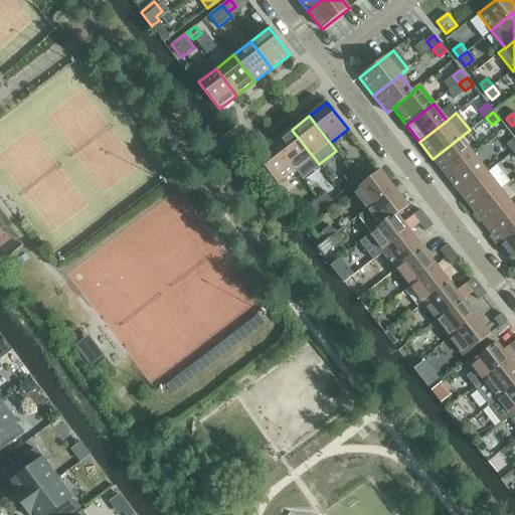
[(292,130),(275,143),(296,170),(298,168),(304,176),(305,175),(308,175),(312,173),(312,169),(319,164),(292,130)]
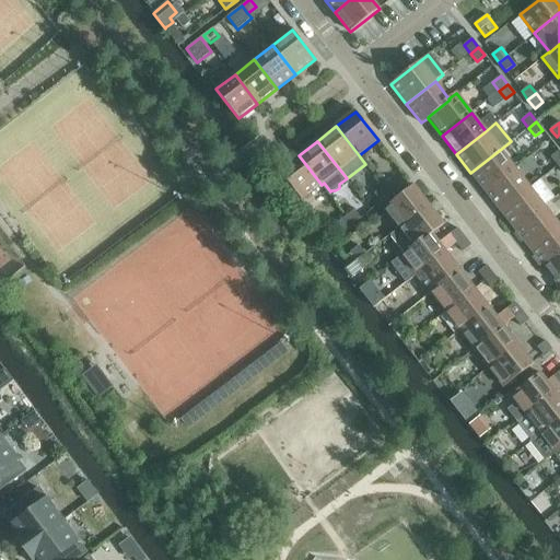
[(470,173),(486,191),(515,168),(500,150),(470,173)]
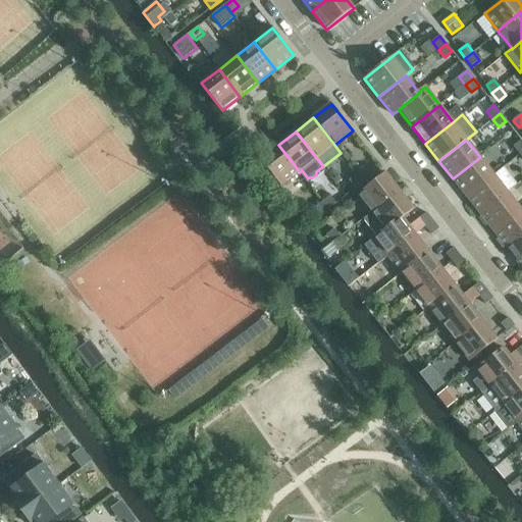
[(300,172),(278,145),(260,159),(281,187),(300,172)]
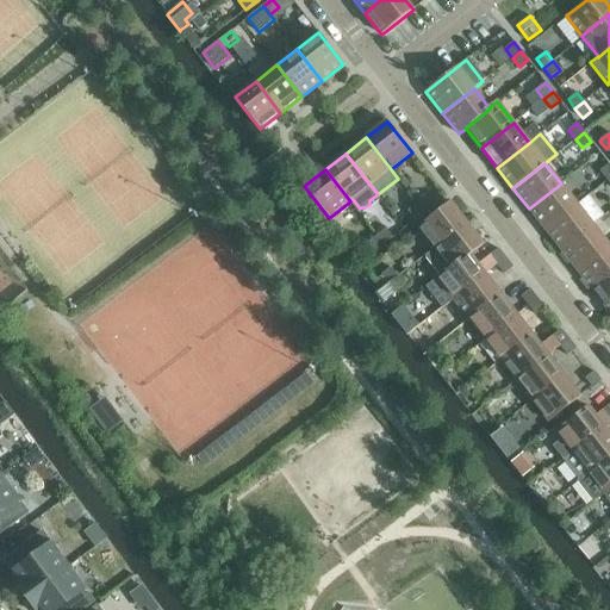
[(529,209),(545,229),(577,204),(561,184),(529,209)]
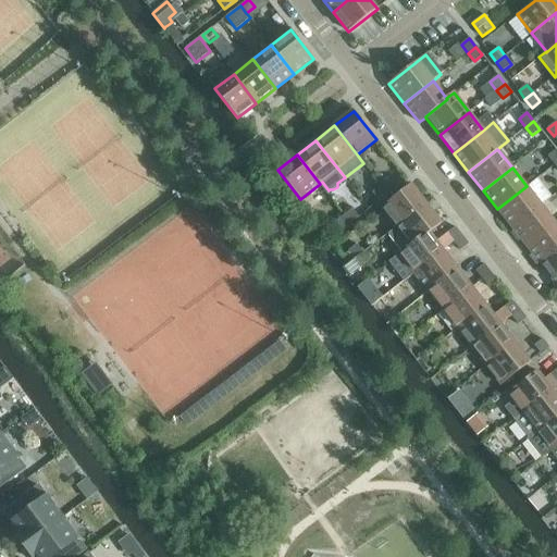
[(390,180),(381,186),(387,195),(396,188),(390,180)]
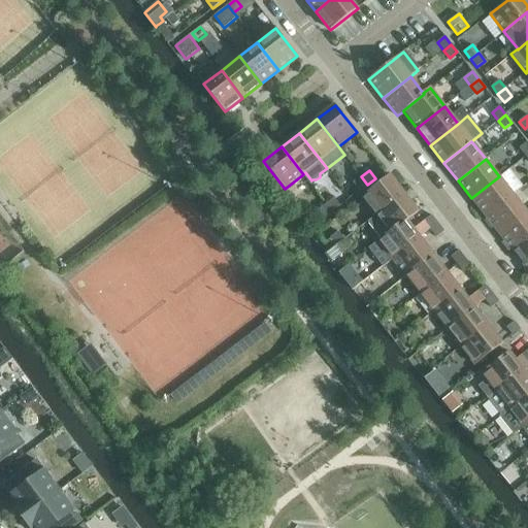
[(362,196),(376,215),(404,193),(390,174),(362,196)]
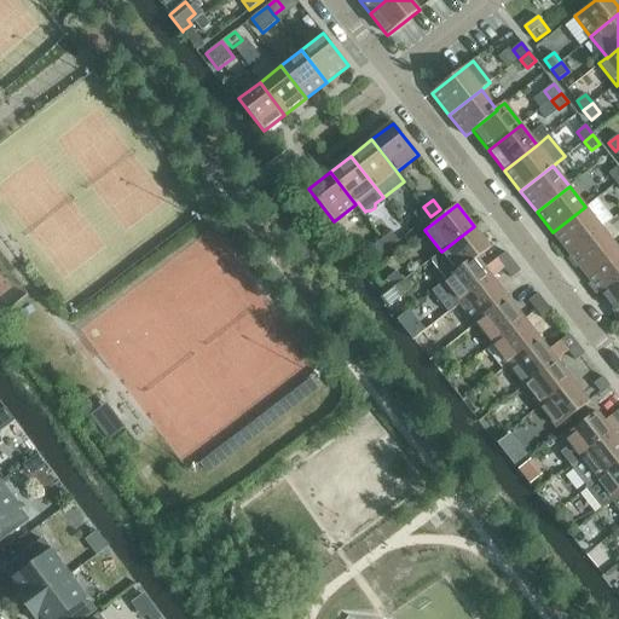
[(431,217),(423,207),(414,214),(421,224),(431,217)]
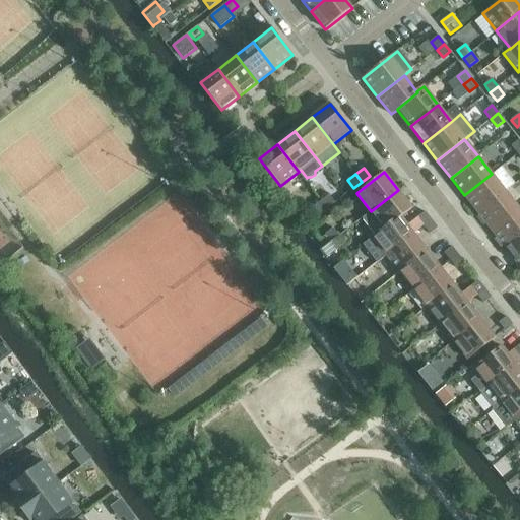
[(464,195),(478,212),(505,191),(492,174),(464,195)]
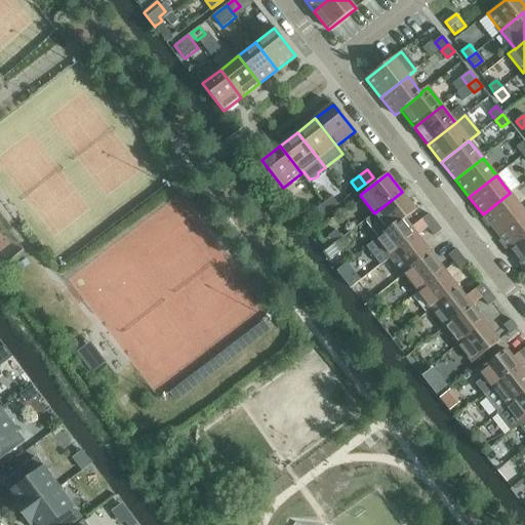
[(365,220),(378,237),(387,230),(388,231),(404,218),(405,219),(416,210),(402,192),(374,213),(365,220)]
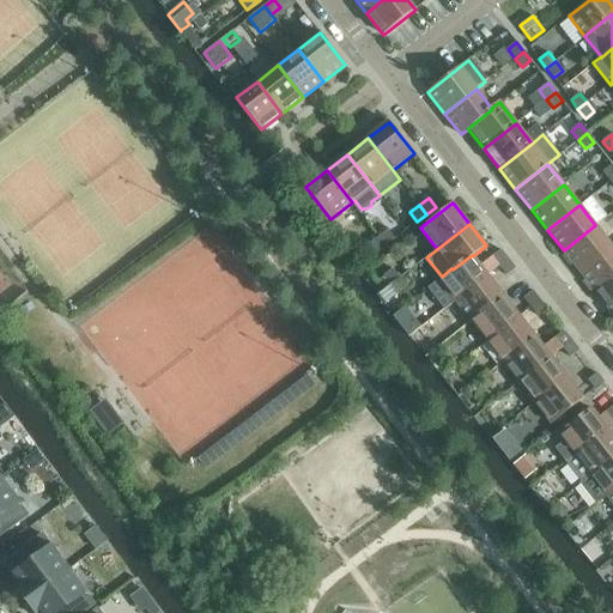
[(564,250),(580,271),(612,246),(595,225),(564,250)]
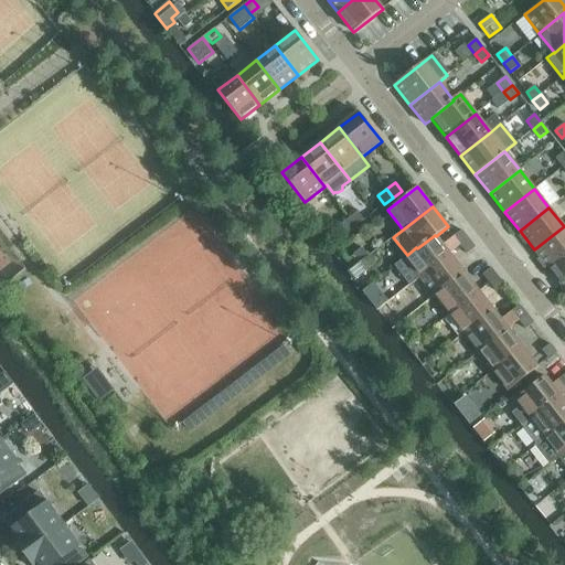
[(358,212),(349,219),(355,226),(364,220),(358,212)]
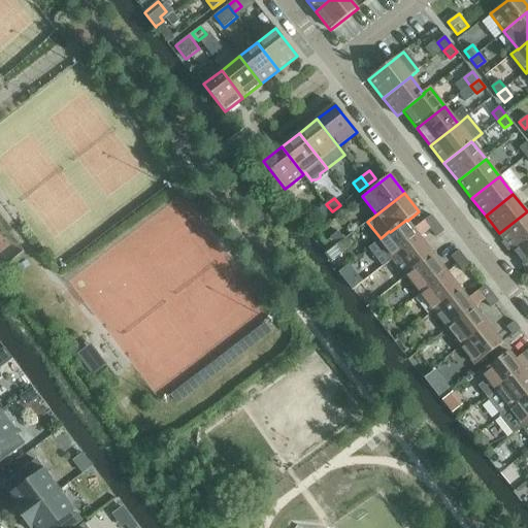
[(332,211),(326,204),(318,210),(324,219),(332,211)]
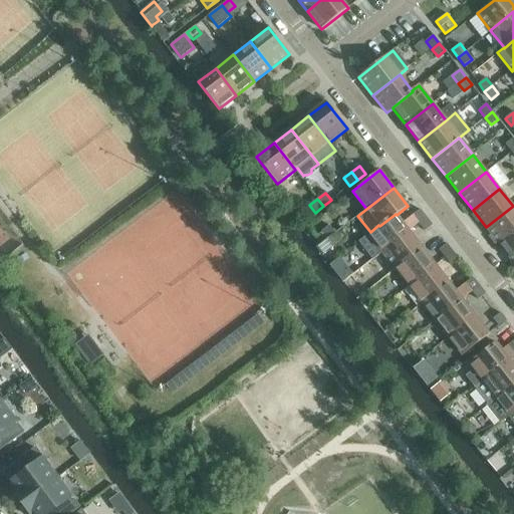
[(486,227),(499,244),(513,232),(513,208),(513,206),(486,227)]
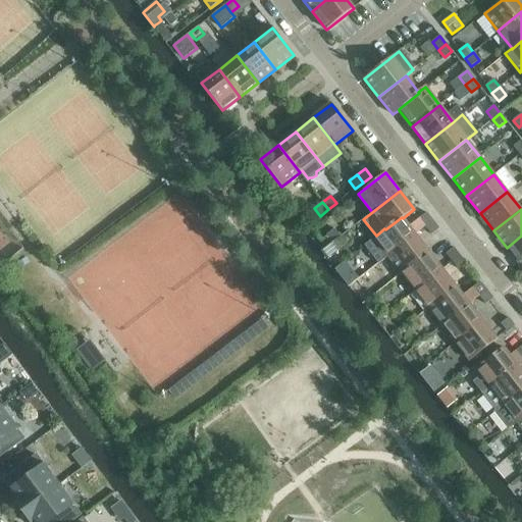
[(378,264),(388,256),(387,256),(415,235),(425,226),(433,221),(427,213),(409,226),(403,218),(402,217),(385,229),(384,228),(376,236),(373,238),(374,238),(364,246),(378,264)]
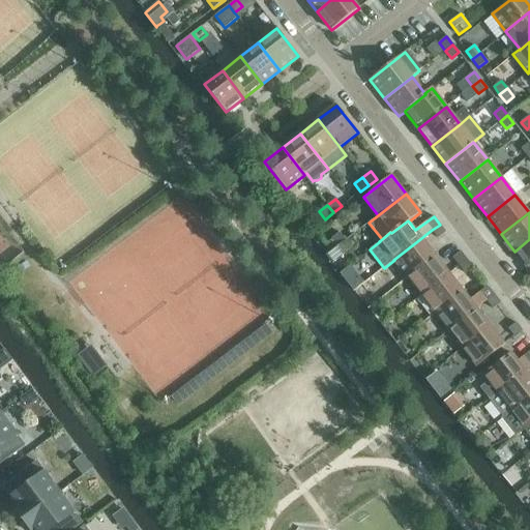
[(432,230),(438,238),(446,232),(440,225),(432,230)]
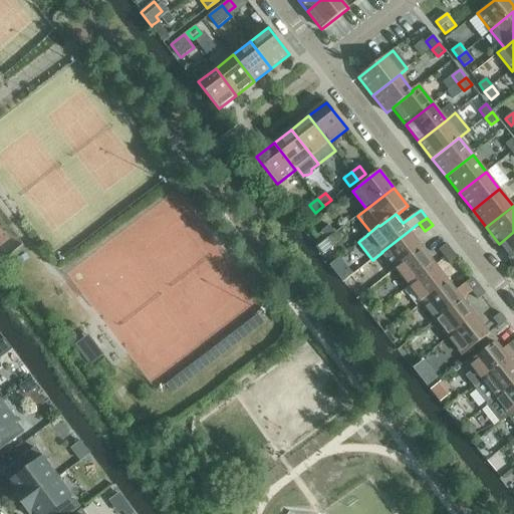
[(321,231),(327,239),(335,233),(329,225),(321,231)]
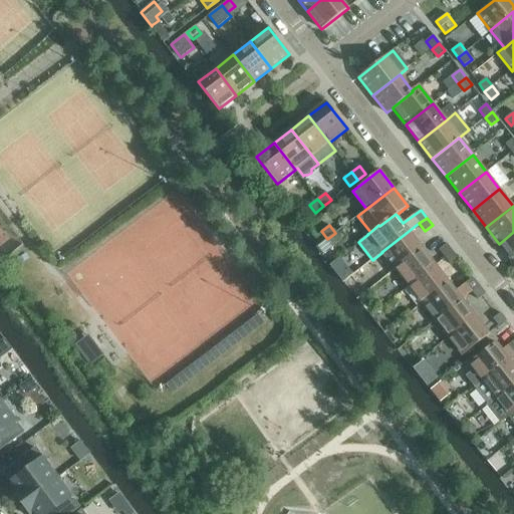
[(381,252),(382,252),(396,269),(422,248),(409,231),(381,252)]
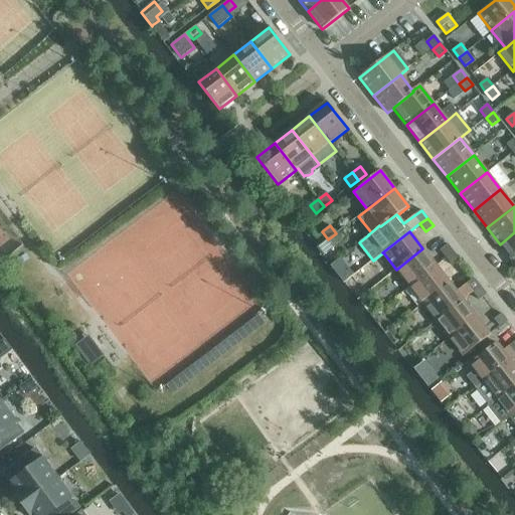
[(514,232),(500,244),(513,262),(514,261),(514,232)]
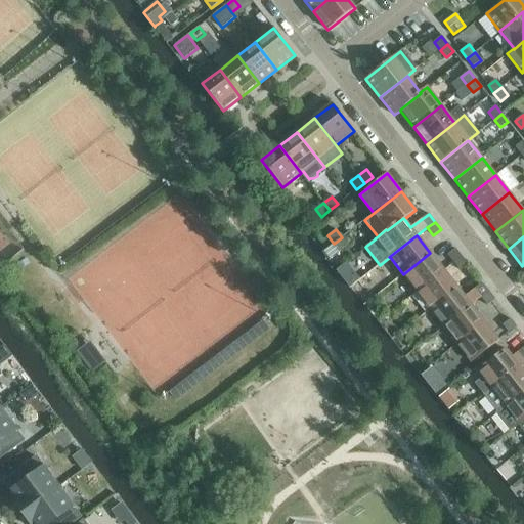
[(342,237),(334,244),(340,252),(348,246),(342,237)]
